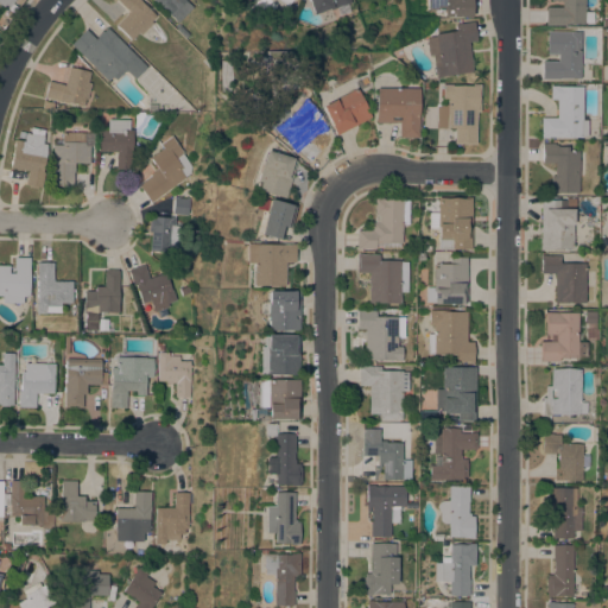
[(0,0),(0,6),(5,10),(12,0),(0,0)]
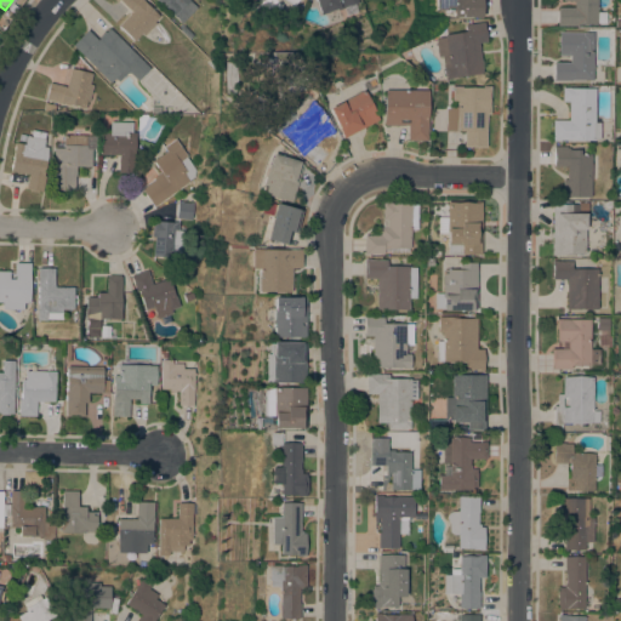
[(143,36),(141,33),(134,41),(118,26),(131,12),(118,0),(142,0),(159,16),(153,22),(155,24),(143,36)]
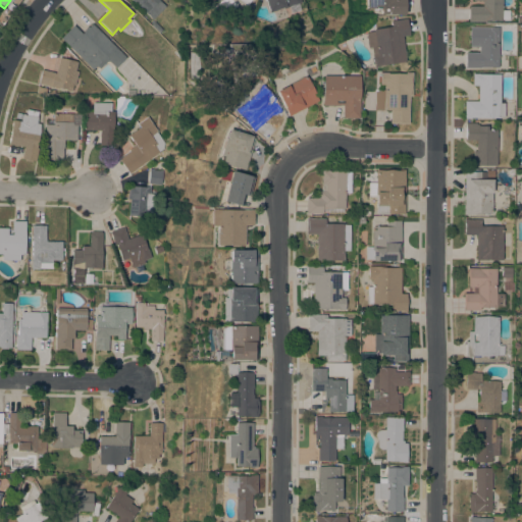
[(158,0),(165,6),(152,19),(146,13),(132,0),(158,0)]
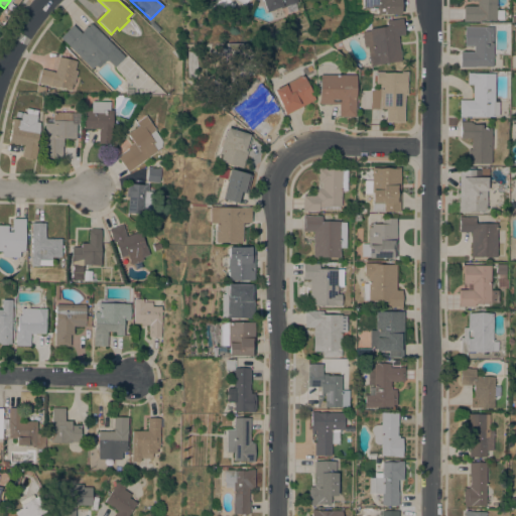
[(262,0),(296,0),(300,9),(288,14),(285,7),(283,8),(282,6),(266,12),(262,0)]
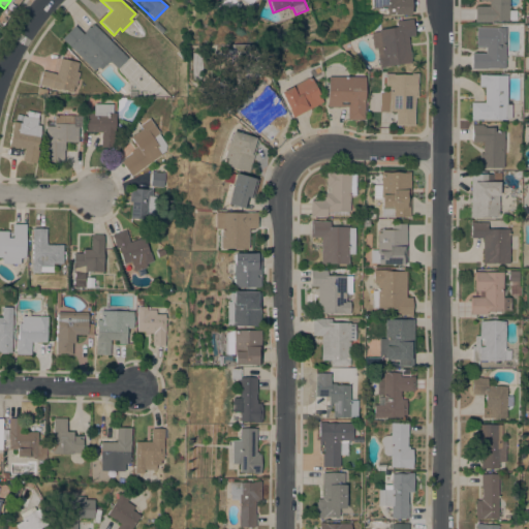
[(369,0),(408,0),(409,14),(385,14),(385,9),(369,9),(369,0)]
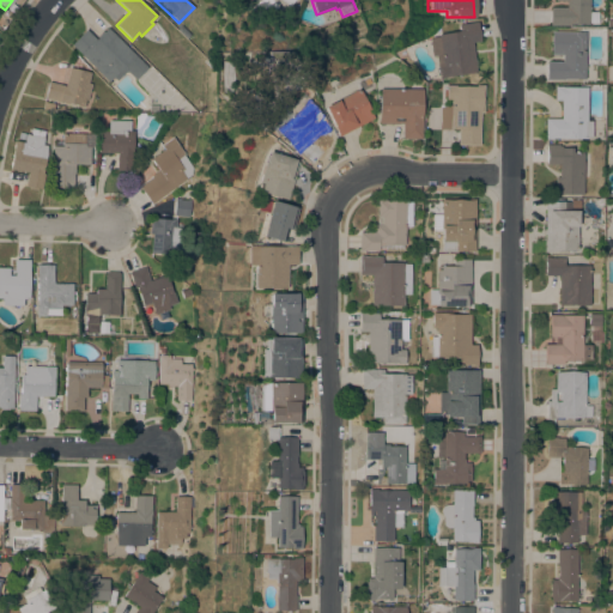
[(588,0),(588,12),(598,12),(598,24),(588,24),(570,24),(570,26),(548,26),(548,7),(565,7),(565,1),(553,1),(553,0),(588,0)]
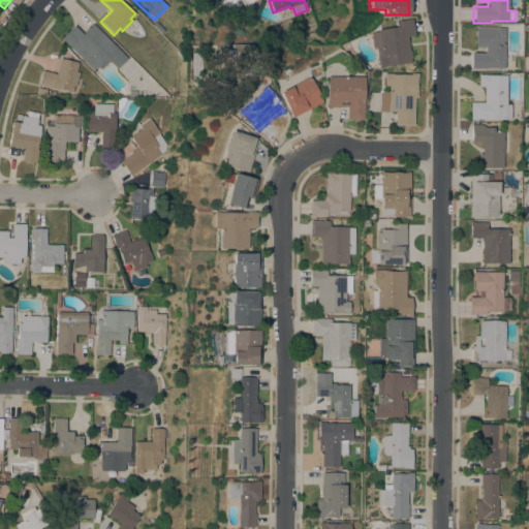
[(411,63),(377,68),(374,48),(371,49),(369,33),(377,31),(376,29),(395,27),(395,22),(410,19),(413,36),(407,37),(411,63)]
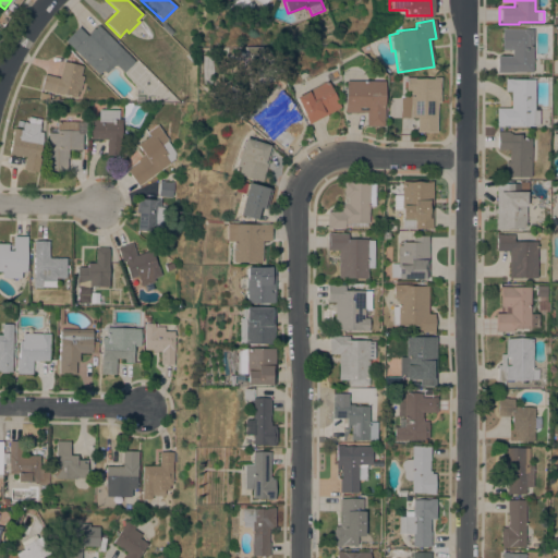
[(173,32),(170,36),(161,27),(165,23),(173,32)]
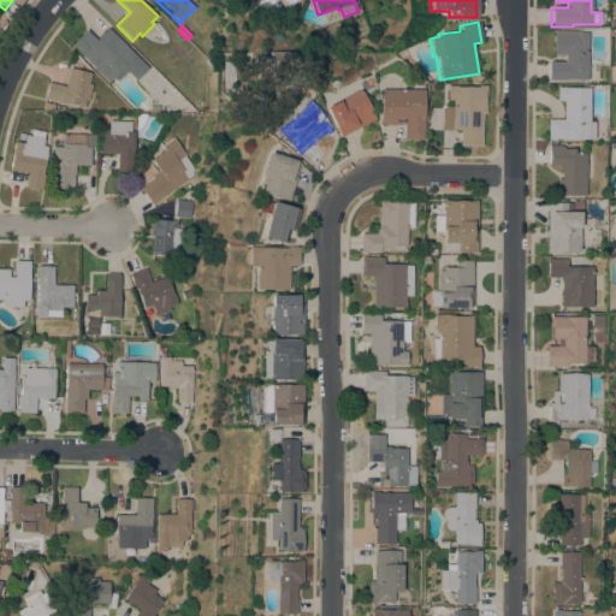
[(136,81),(126,71),(117,81),(113,77),(108,82),(71,45),(86,30),(96,40),(107,28),(148,69),(136,81)]
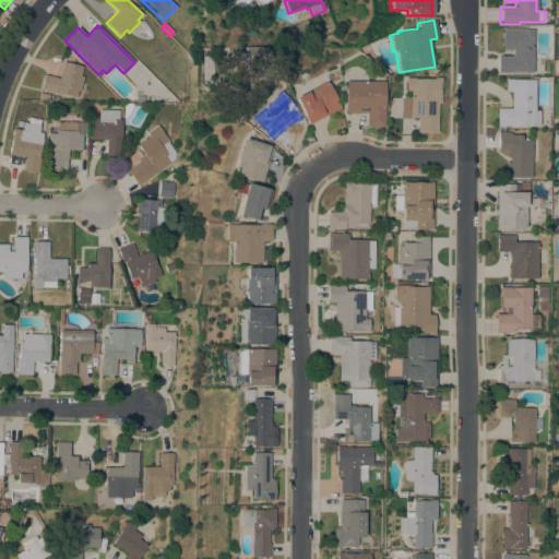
[(533,30),(533,72),(514,72),(514,73),(498,73),(498,57),(501,57),(502,30),(533,30)]
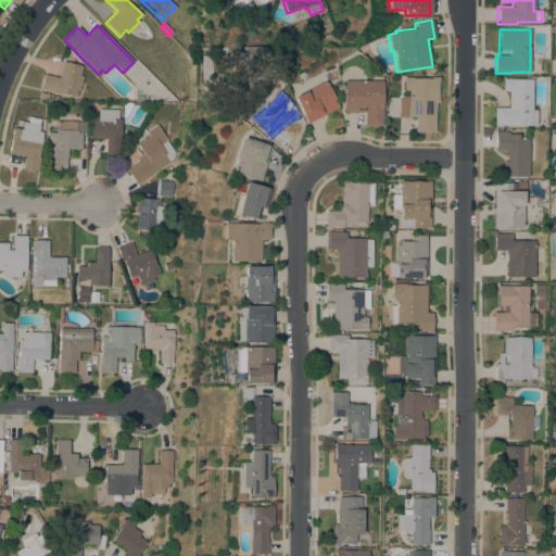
[(40,89),(43,74),(59,78),(63,61),(81,66),(79,75),(83,76),(79,91),(77,91),(75,98),(40,89)]
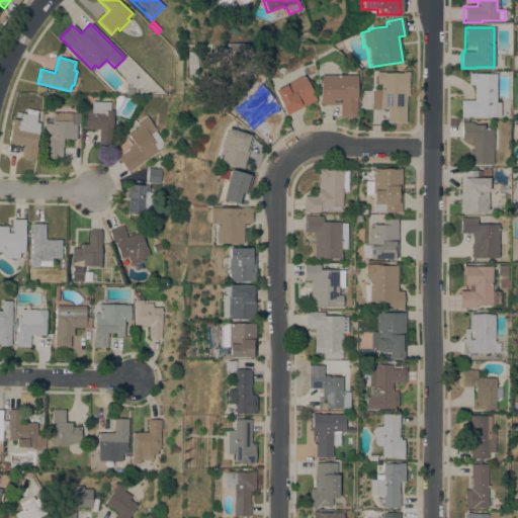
[(405,122),(386,122),(386,109),(370,109),(370,89),(379,89),(379,84),(376,84),(376,72),(408,73),(408,96),(405,95),(405,122)]
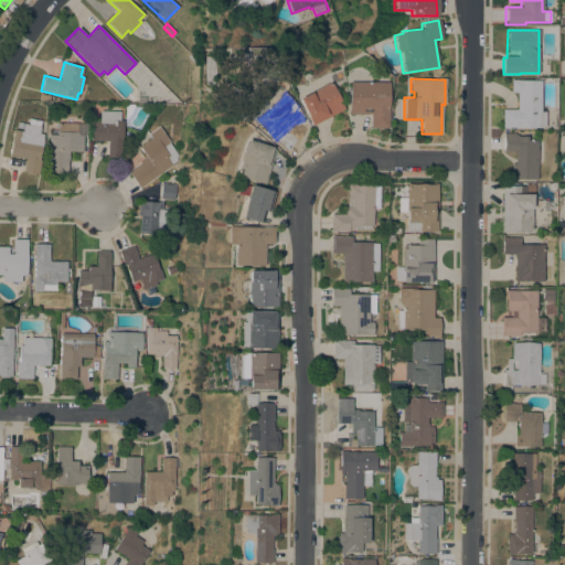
[(541,112),(545,112),(545,127),(539,127),(539,128),(502,128),(502,109),(516,109),(516,93),(511,93),(511,80),(518,80),(518,81),(541,81),(541,112)]
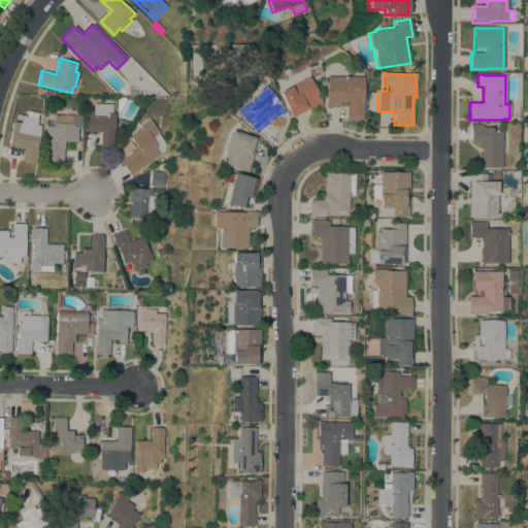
[(290,118),(276,93),(307,76),(320,102),(290,118)]
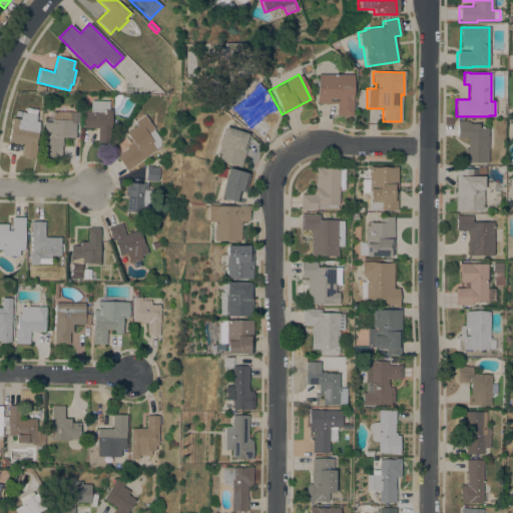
[(352,75),(352,116),(336,116),(336,104),(316,104),(316,74),(352,75)]
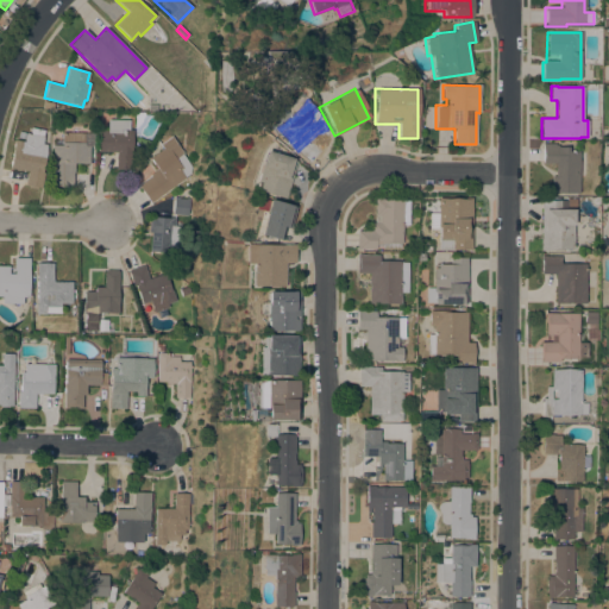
[(324,155),(307,148),(313,136),(293,154),(267,125),(278,114),(282,119),(287,113),(282,108),(297,94),(320,119),(332,139),(324,155)]
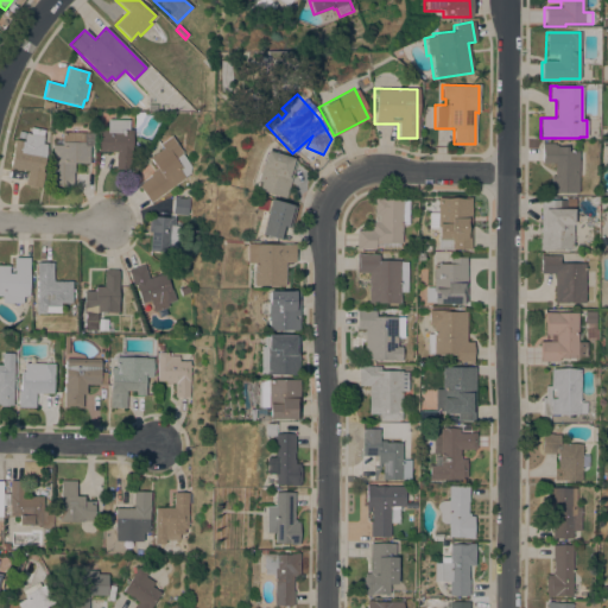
[(185,103),(181,109),(175,103),(179,97),(185,103)]
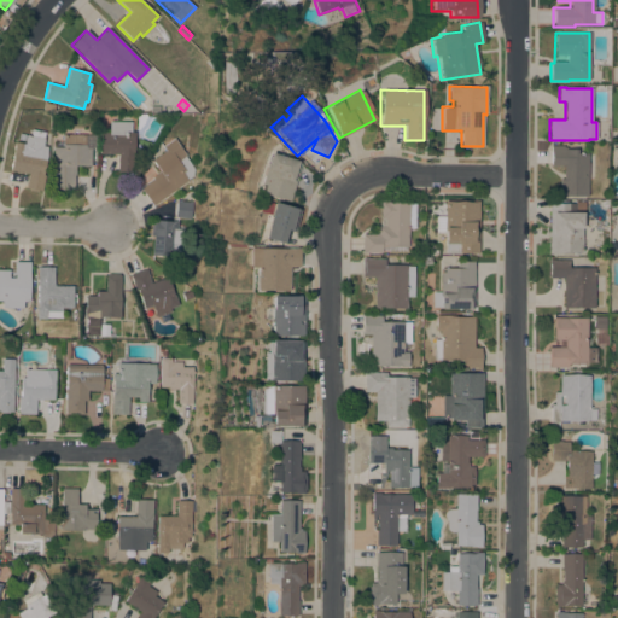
[(117,157),(118,157),(118,155),(99,155),(99,133),(109,133),(109,122),(130,122),(130,132),(134,132),(134,173),(117,173),(117,157)]
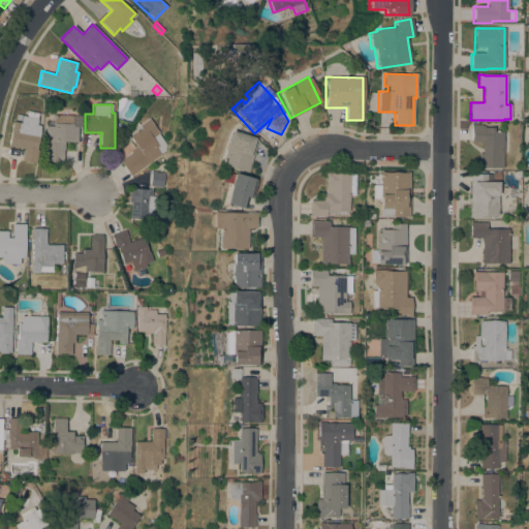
[(39,126),(39,133),(36,150),(38,150),(36,163),(32,163),(31,164),(25,163),(26,161),(22,161),(24,149),(8,146),(11,129),(12,122),(21,123),(22,121),(16,120),(17,115),(26,117),(27,111),(38,114),(36,125),(39,126)]
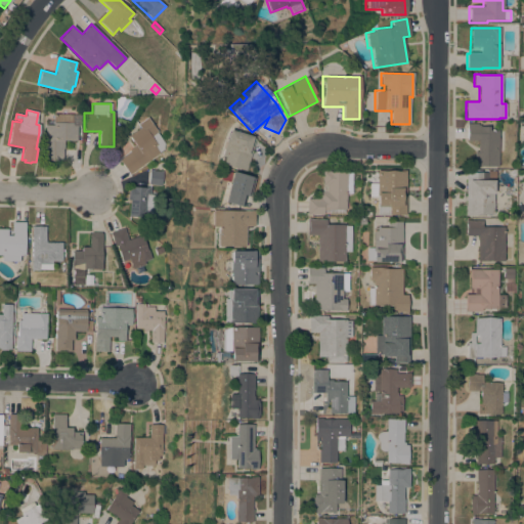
[(53,114),(72,115),(71,123),(73,123),(73,125),(77,125),(77,141),(63,140),(63,148),(62,148),(61,161),(44,161),(44,125),(53,125),(53,114)]
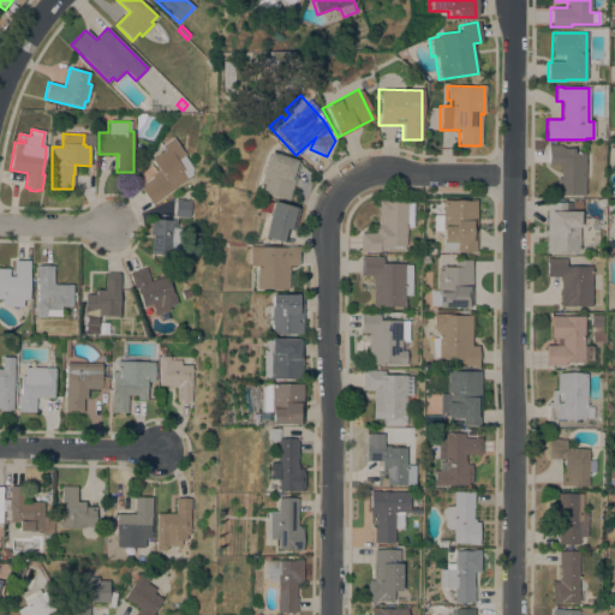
[(186,178),(187,180),(151,206),(139,187),(153,178),(151,177),(159,171),(151,160),(165,150),(161,147),(173,137),(185,155),(193,168),(193,173),(186,178)]
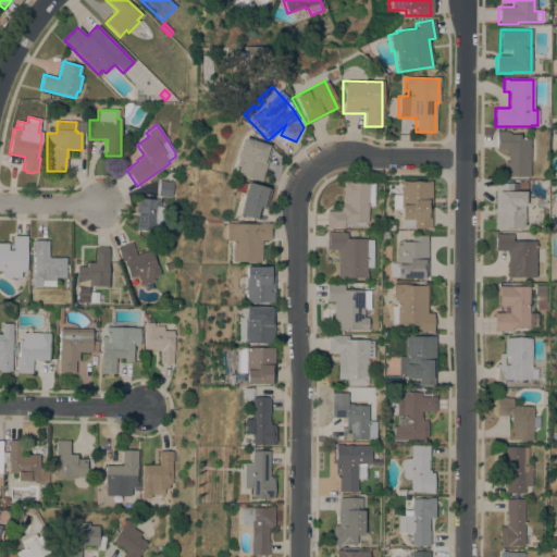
[(530,177),(504,176),(504,162),(507,162),(507,149),(495,149),(495,132),(508,132),(508,134),(519,134),(519,138),(530,138),(530,177)]
